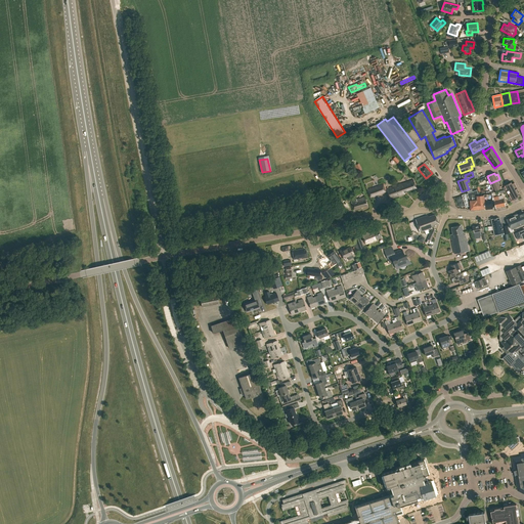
[(490,183),(493,191),(495,190),(500,188),(500,186),(503,185),(499,179),(490,183)]
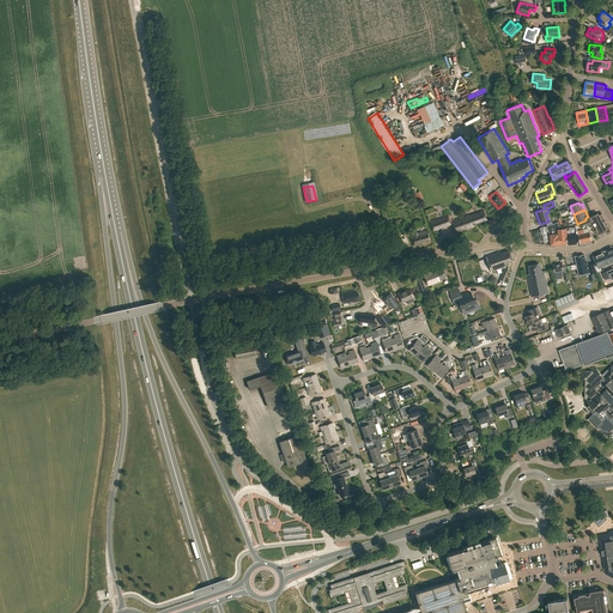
[(451,220),(456,232),(473,228),(473,224),(486,219),(484,211),(468,216),(451,220)]
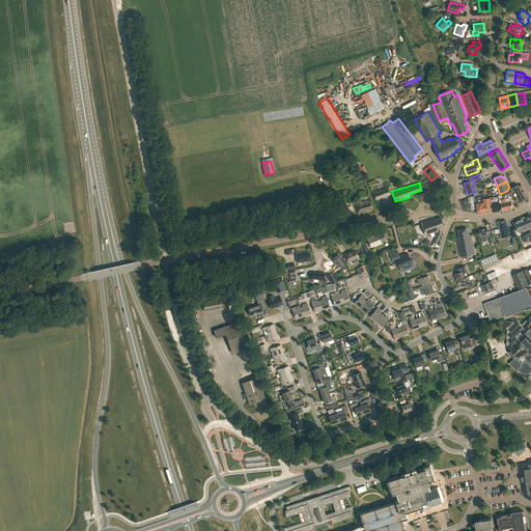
[(513,193),(514,196),(524,191),(521,186),(519,187),(518,185),(513,187),(513,188),(511,189),(511,190),(510,191),(511,194),(513,193)]
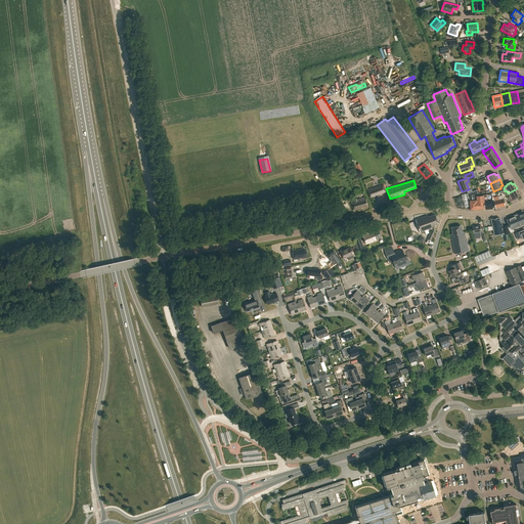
[(366,190),(369,199),(386,192),(383,184),(366,190)]
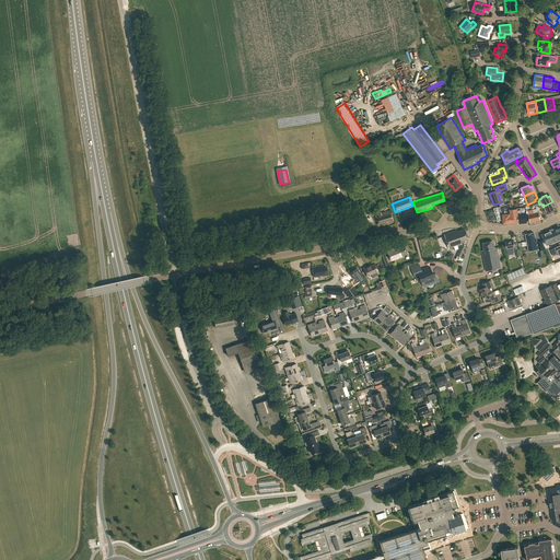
[(547,213),(547,214),(549,213),(555,211),(553,209),(556,208),(552,201),(543,207),(545,210),(543,211),(545,214),(547,213)]
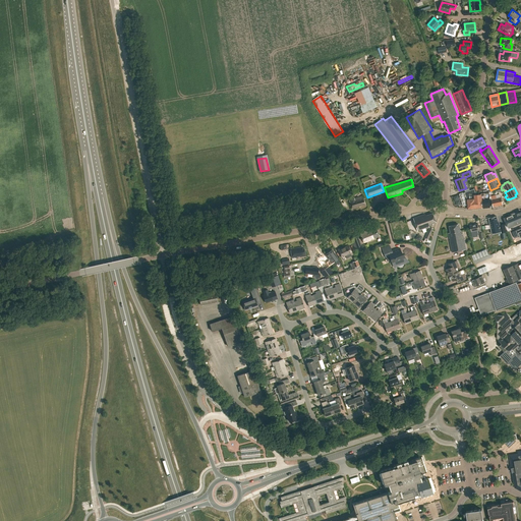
[(468,205),(468,209),(482,208),(481,197),(481,193),(476,194),(474,188),(460,194),(464,206),(468,205)]
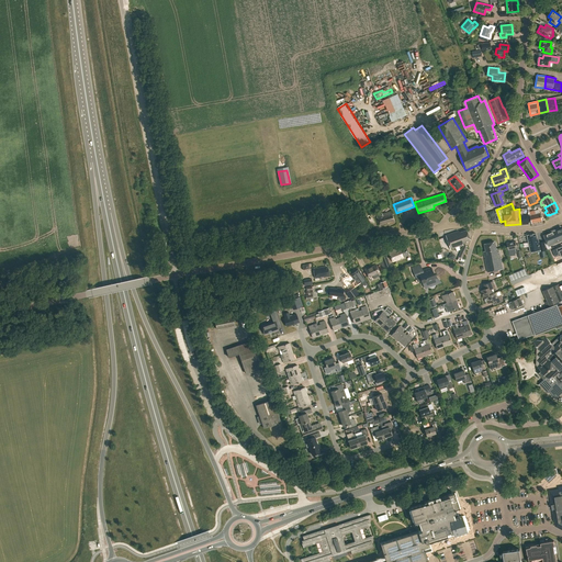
[(395,221),(392,213),(392,210),(382,213),(383,215),(381,216),(381,215),(377,216),(380,226),(389,224),(389,223),(395,221)]
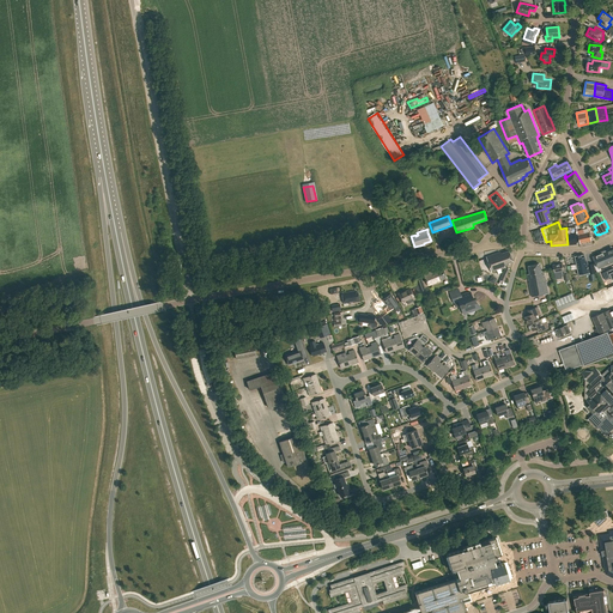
[(566,232),(568,244),(568,246),(577,244),(576,231),(566,232)]
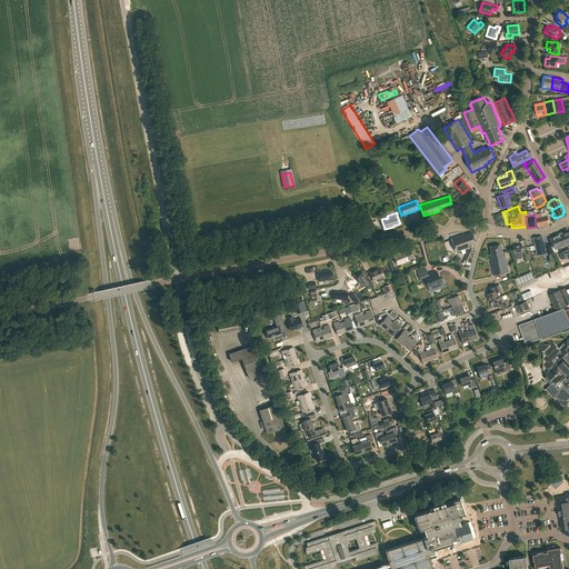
[(547,216),(541,217),(540,216),(537,217),(538,226),(549,223),(547,216)]
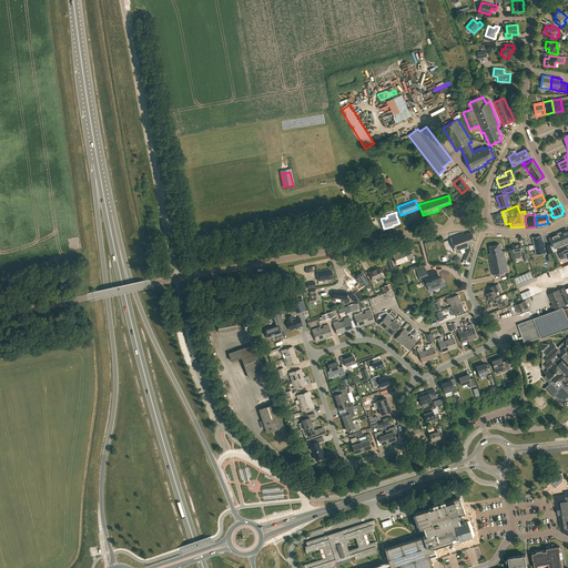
[(549,239),(554,250),(567,243),(567,231),(565,233),(565,231),(555,235),(556,235),(549,239)]
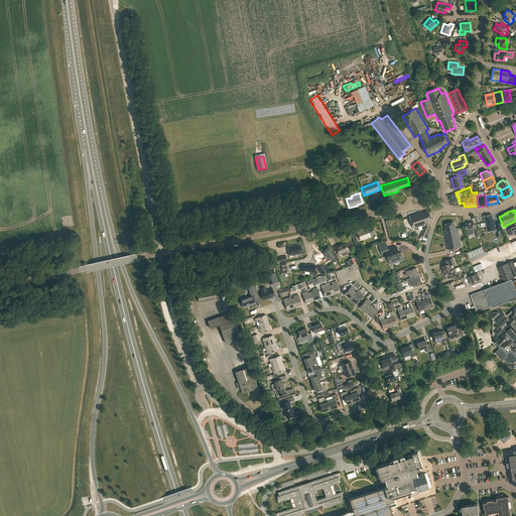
[(409,217),(413,230),(425,225),(424,224),(428,222),(428,221),(431,220),(428,212),(422,214),(420,213),(409,217)]
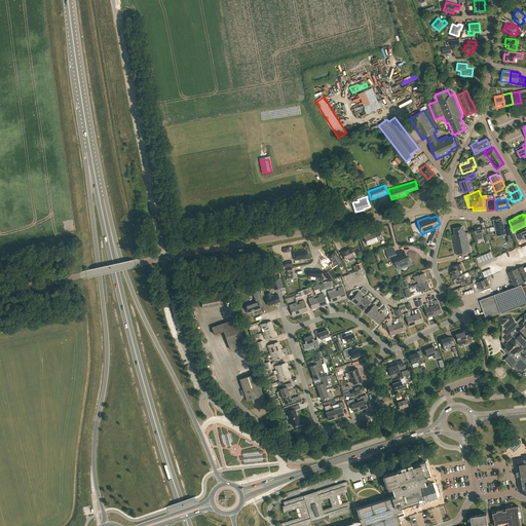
[(496,234),(505,232),(506,241),(510,240),(509,234),(511,234),(510,227),(504,228),(503,224),(502,224),(501,219),(494,220),(496,234)]
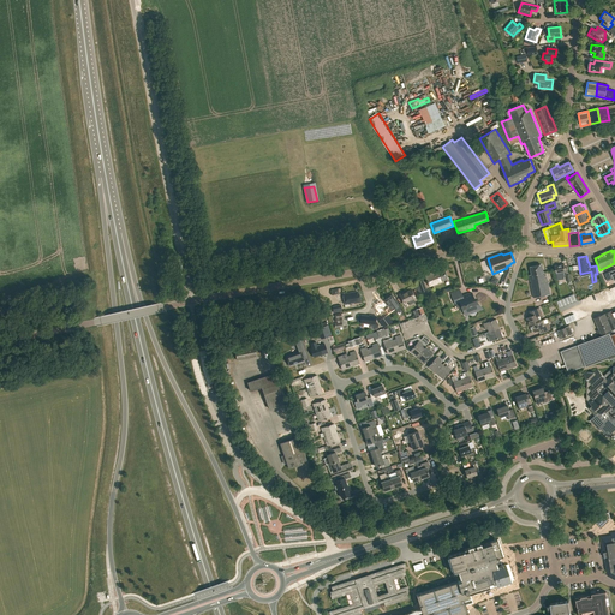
[(543,272),(544,270),(543,266),(542,266),(531,267),(532,275),(529,275),(533,298),(550,294),(547,276),(545,276),(544,272),(543,273),(543,272)]
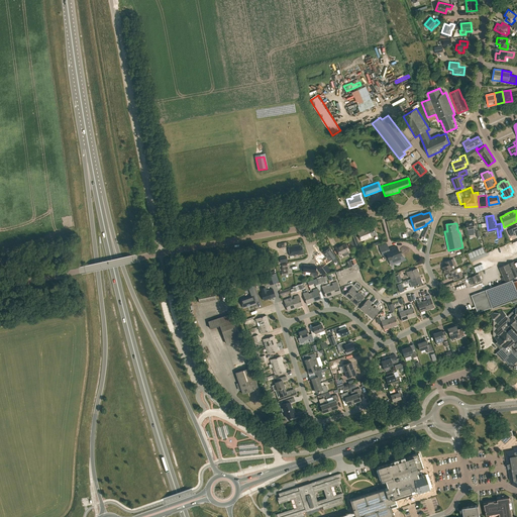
[(421,236),(424,238),(429,227),(426,225),(426,227),(425,227),(421,236)]
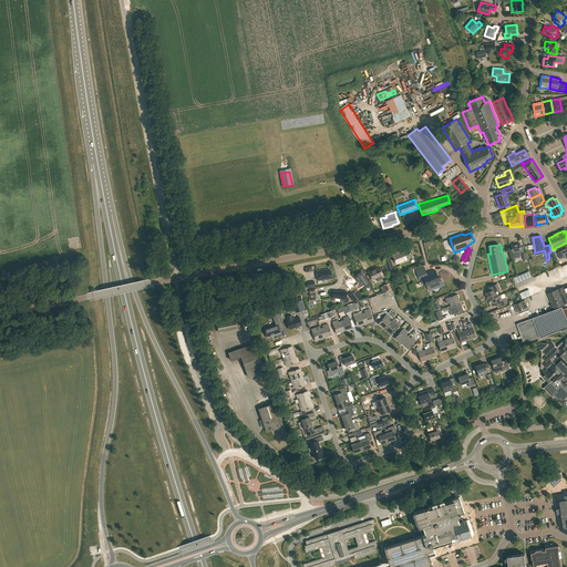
[(401,253),(400,250),(392,254),(395,264),(413,257),(410,249),(401,253)]
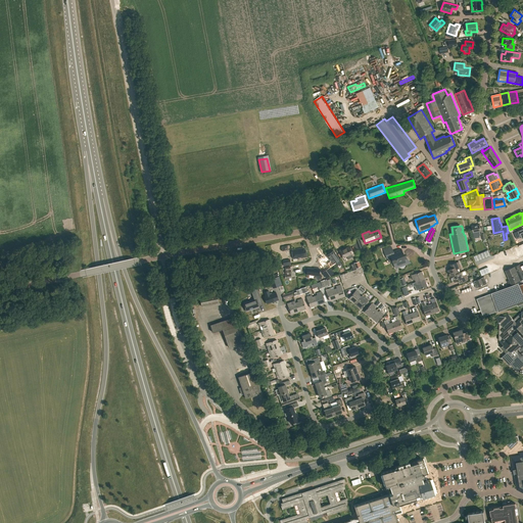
[(363,246),(359,235),(351,238),(355,249),(363,246)]
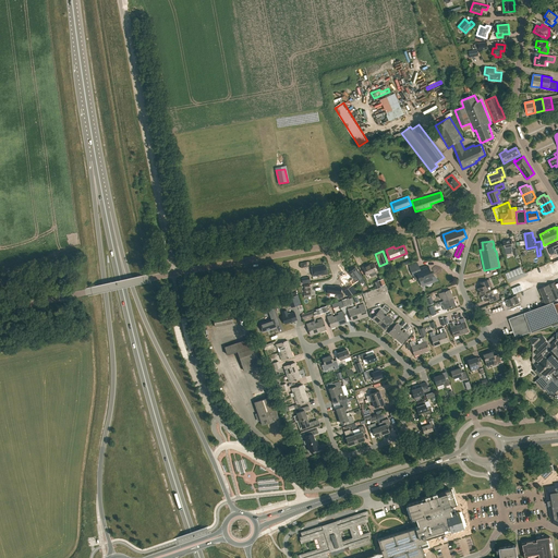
[(377,270),(374,263),(365,266),(364,266),(361,267),(365,276),(371,274),(372,276),(373,276),(376,275),(376,274),(375,271),(377,270)]
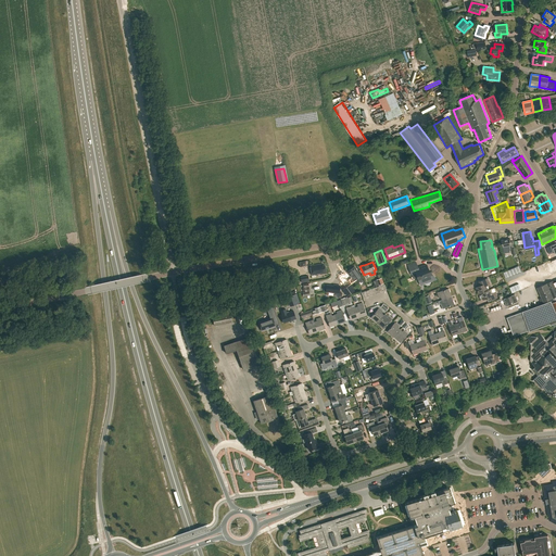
[(415,273),(418,279),(420,286),(426,283),(427,285),(430,282),(430,281),(436,279),(432,274),(430,275),(427,265),(418,268),(416,262),(407,265),(411,274),(415,273)]
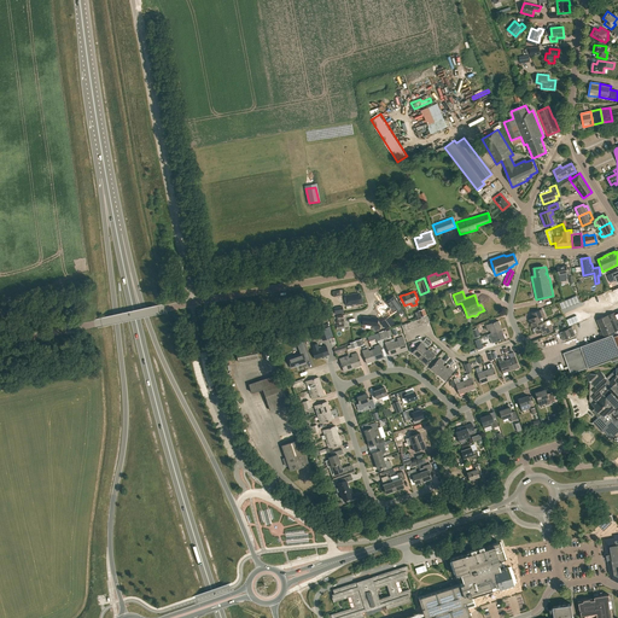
[(361,295),(359,296),(359,293),(345,296),(347,308),(350,307),(350,305),(362,303),(361,295)]
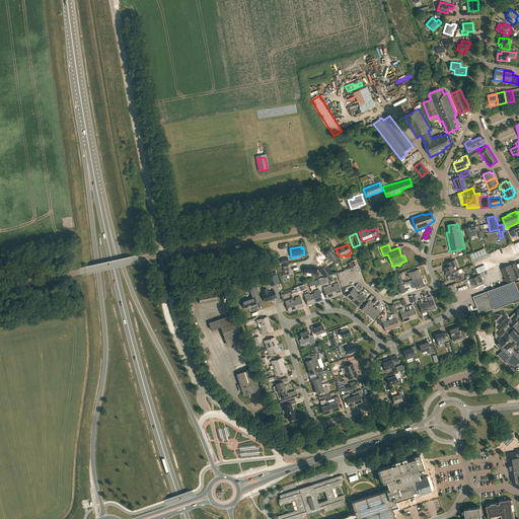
[(327,265),(330,263),(331,264),(332,264),(335,263),(336,263),(338,261),(339,261),(336,256),(336,255),(330,248),(328,249),(327,249),(326,249),(325,250),(325,251),(325,252),(323,253),(327,260),(325,261),(327,265)]
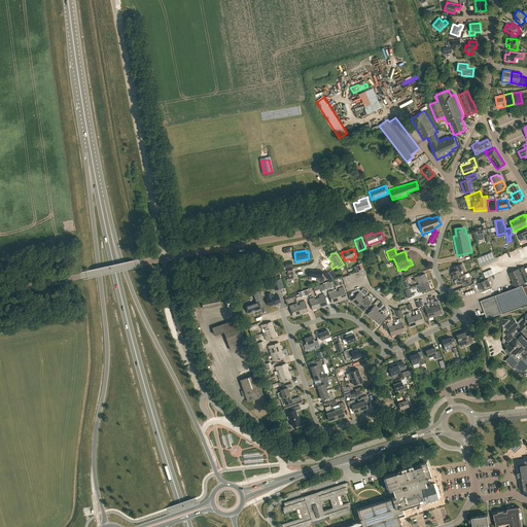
[(463,276),(463,275),(461,272),(465,271),(462,265),(454,268),(455,271),(451,273),(454,279),(455,278),(463,276)]
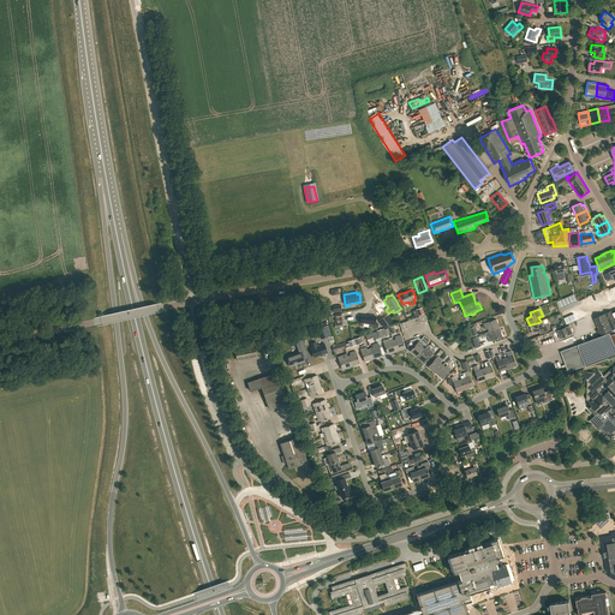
[(614,314),(614,315),(611,311),(595,318),(599,329),(597,330),(598,336),(602,335),(614,328),(614,314)]
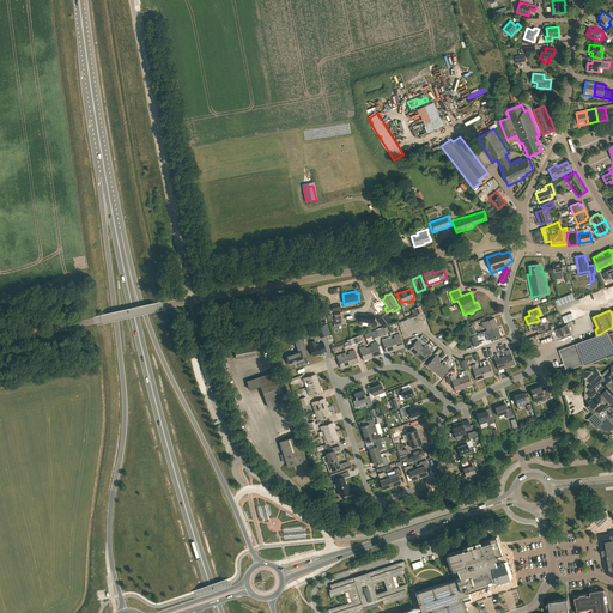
[(390,321),(386,314),(377,319),(383,326),(390,321)]
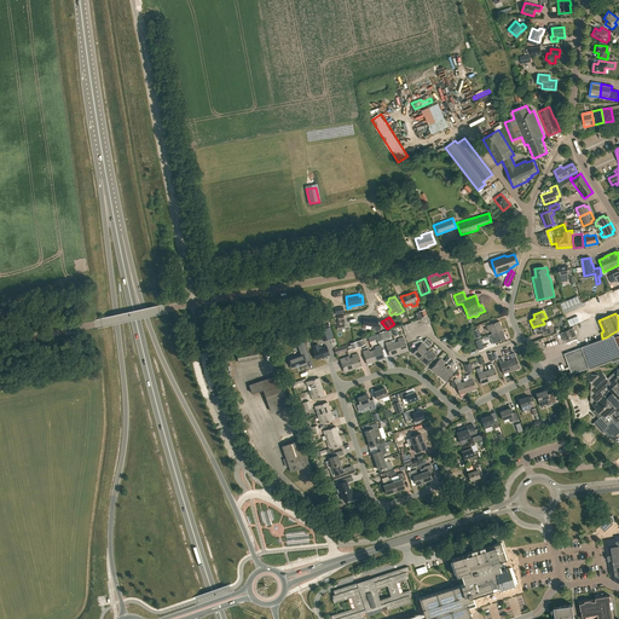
[(363,325),(371,325),(371,331),(377,333),(377,331),(379,331),(381,330),(381,327),(377,327),(379,318),(371,318),(364,318),(363,325)]
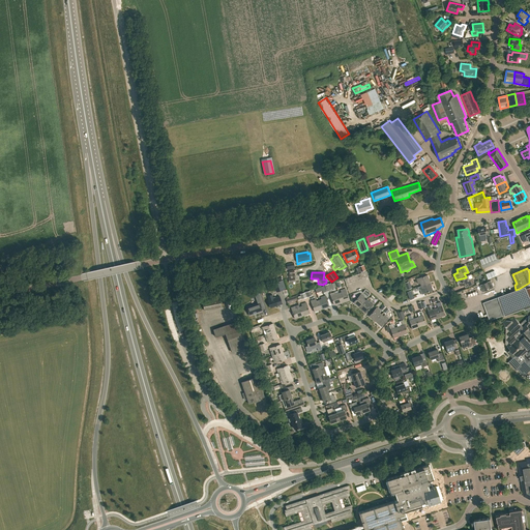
[(420,283),(421,286),(430,283),(428,280),(429,278),(428,275),(416,280),(418,284),(420,283)]
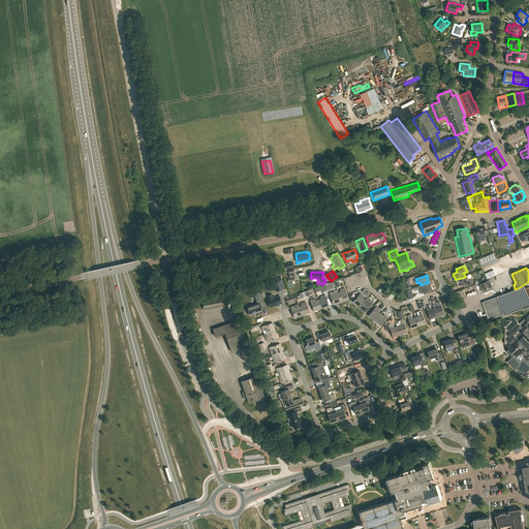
[(464,284),(465,287),(473,284),(471,278),(468,280),(466,276),(465,276),(465,277),(457,279),(458,280),(457,281),(457,283),(457,284),(458,284),(459,285),(460,285),(464,284)]
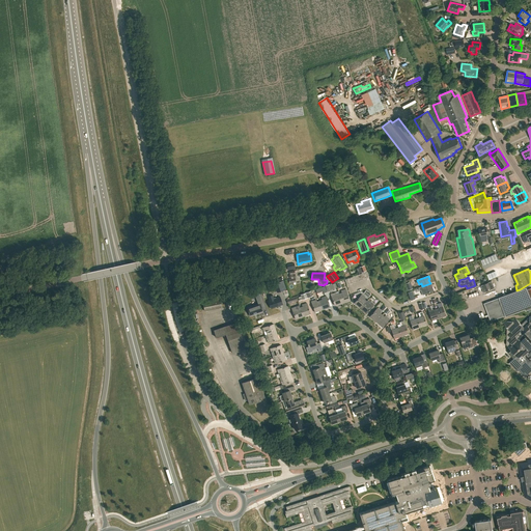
[(492,281),(488,283),(481,286),(483,292),(495,288),(492,281)]
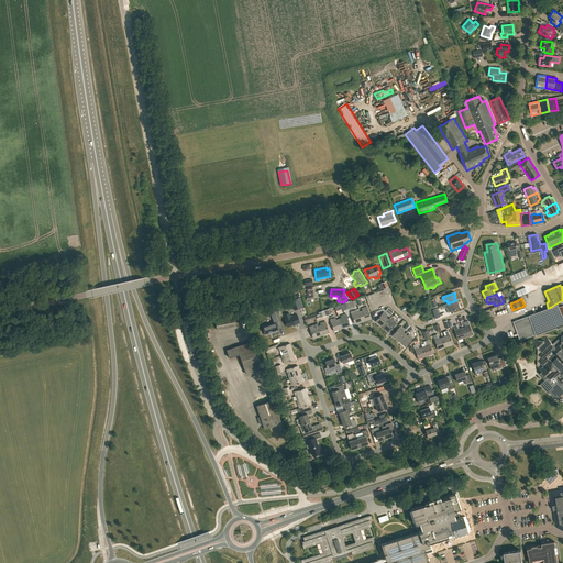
[(446,308),(448,312),(460,308),(459,305),(457,305),(456,300),(448,304),(449,307),(446,308)]
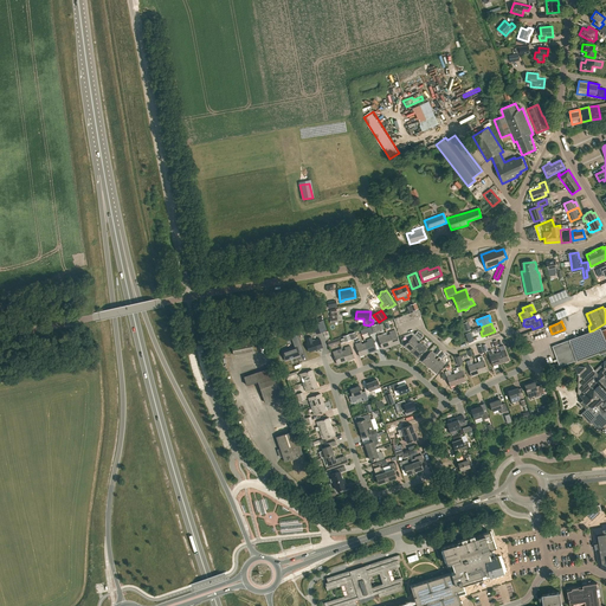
[(605,324),(593,331),(569,340),(572,346),(565,348),(566,353),(556,356),(559,362),(563,360),(565,365),(577,361),(578,361),(599,353),(600,355),(605,352),(605,324)]
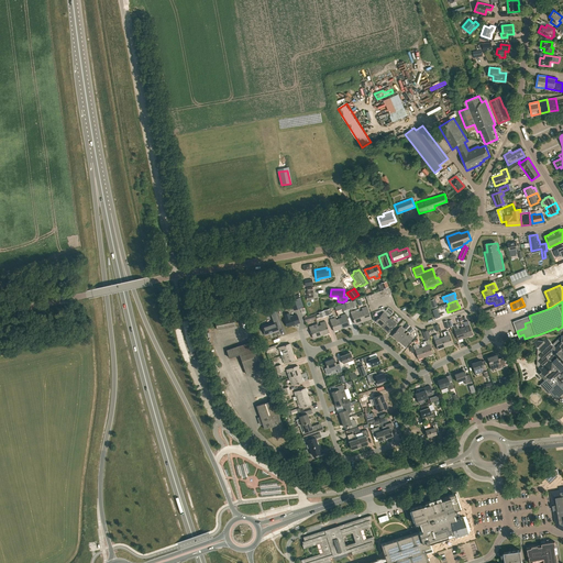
[(360,311),(362,320),(366,319),(366,320),(371,319),(366,307),(362,308),(362,310),(360,311)]
